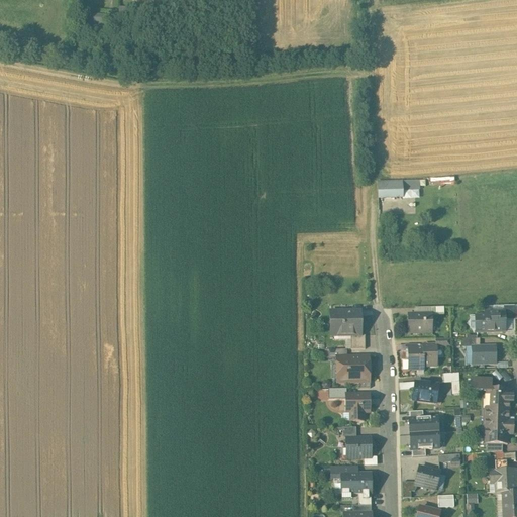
[(94,14),(94,23),(103,23),(103,15),(94,14)]
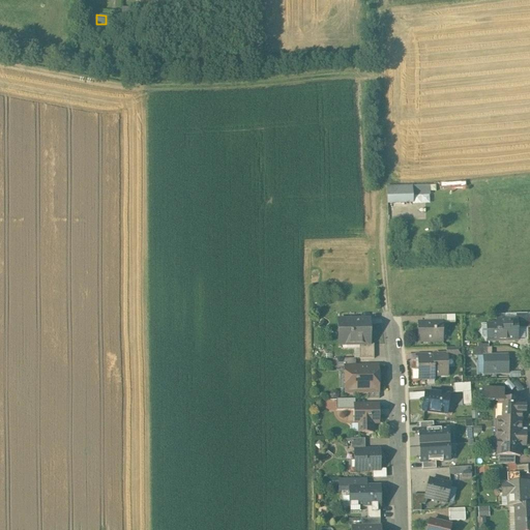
[(412,186),(387,187),(387,204),(412,203),(412,196),(412,186)]
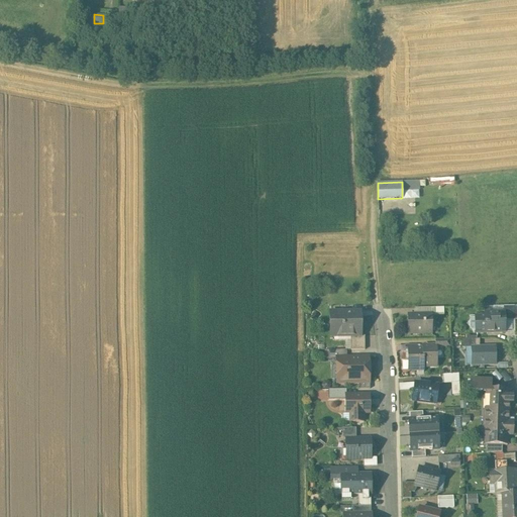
[(414,182),(402,182),(402,191),(414,191),(414,182)]
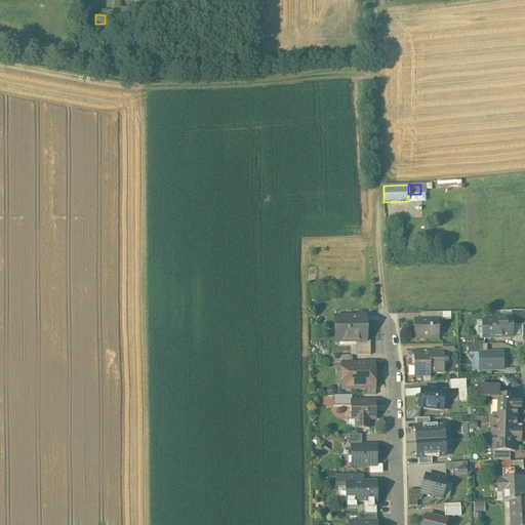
[(523,325),(522,311),(511,311),(512,317),(513,325),(523,325)]
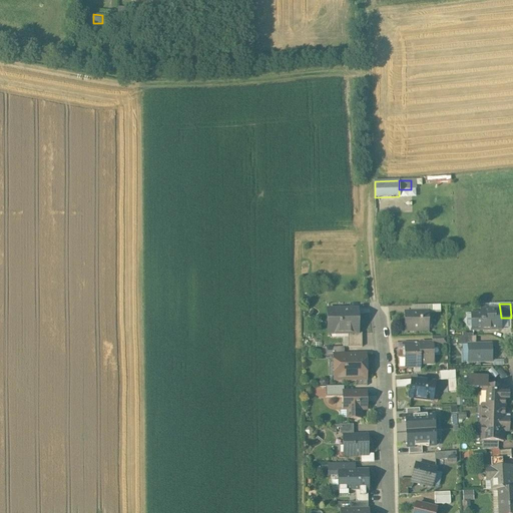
[(358,309),(330,310),(331,334),(348,334),(359,334),(358,309)]
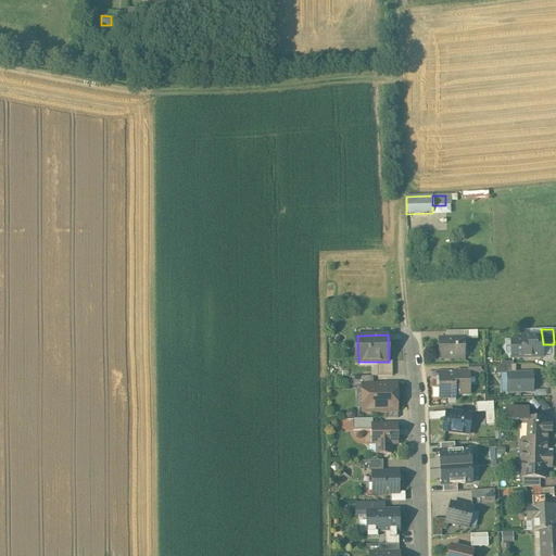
[(521,337),(521,340),(512,340),(513,358),(514,358),(514,357),(523,356),(525,358),(543,357),(543,344),(542,336),(521,337)]
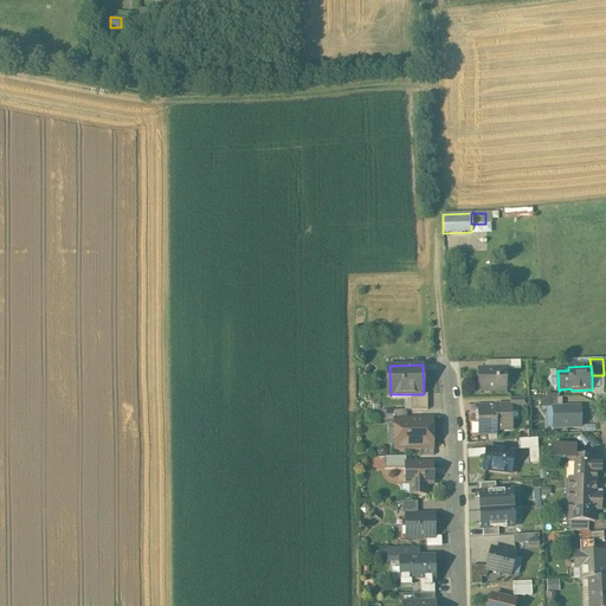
[(507,391),(505,368),(478,368),(478,392),(507,391)]
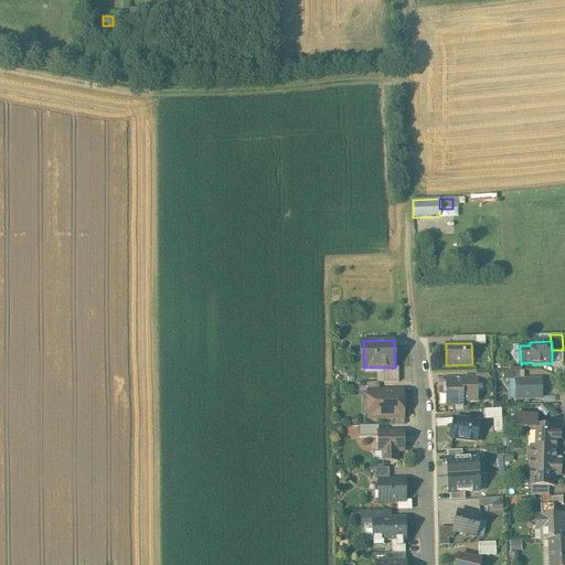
[(398,382),(398,368),(395,368),(383,368),(383,383),(398,382)]
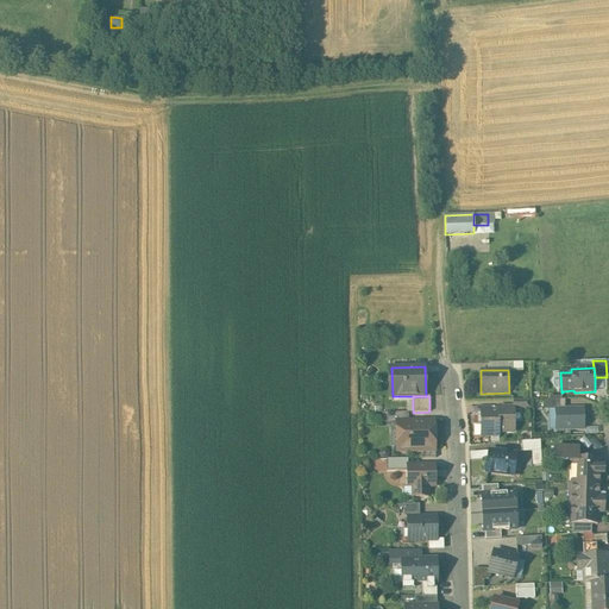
[(565,400),(544,400),(544,409),(556,409),(565,409),(565,400)]
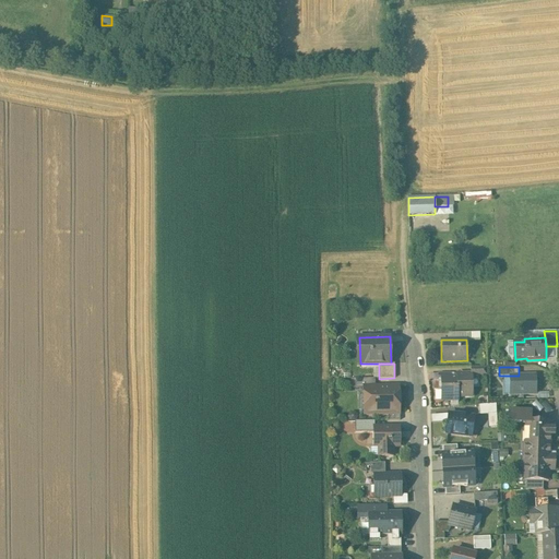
[(471,375),(456,375),(456,378),(458,390),(458,396),(459,396),(472,396),(472,376),(472,375),(471,375)]
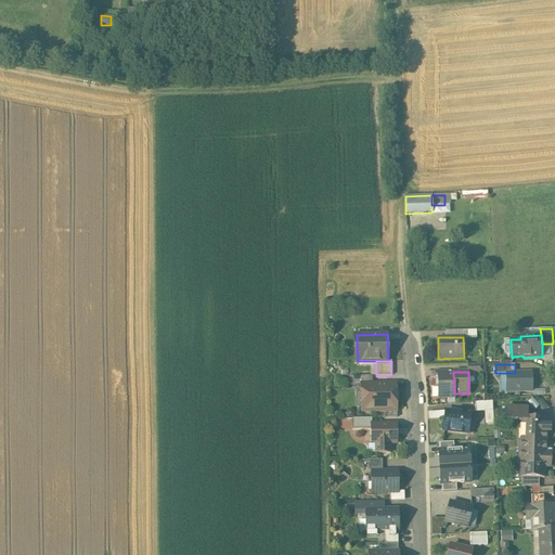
[(515,373),(506,373),(507,392),(531,391),(531,373),(515,373)]
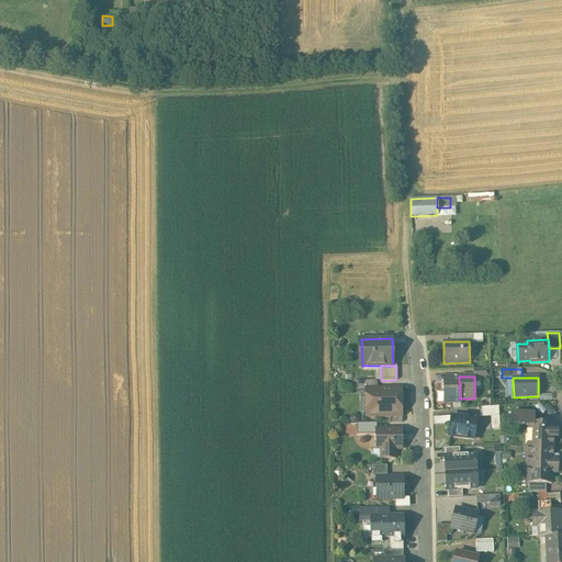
[(453,380),(453,382),(444,382),(444,384),(444,392),(445,403),(461,402),(461,398),(460,398),(460,392),(459,380),(453,380)]
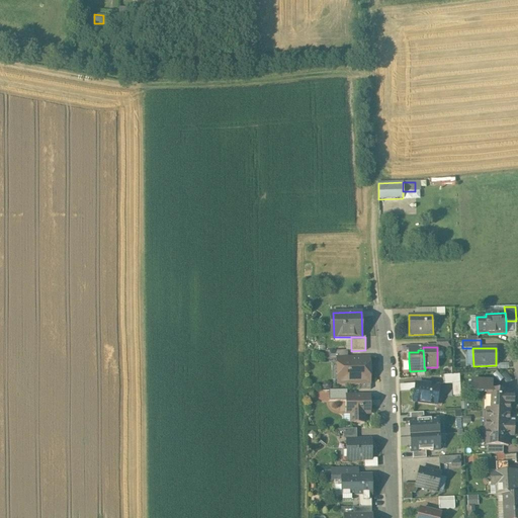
[(347,351),(329,351),(330,360),(339,360),(339,359),(348,359),(347,351)]
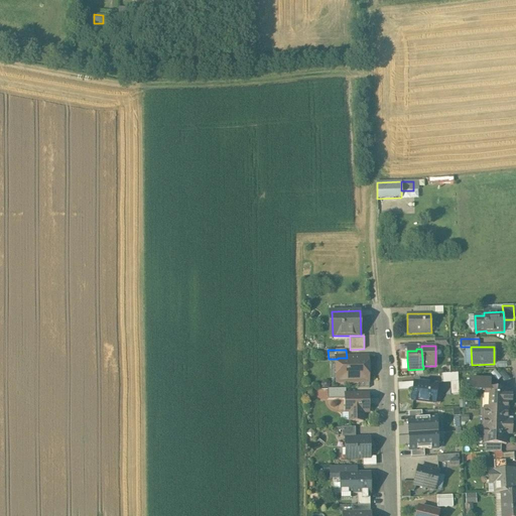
[(404,353),(404,351),(399,352),(400,361),(407,360),(407,353),(404,353)]
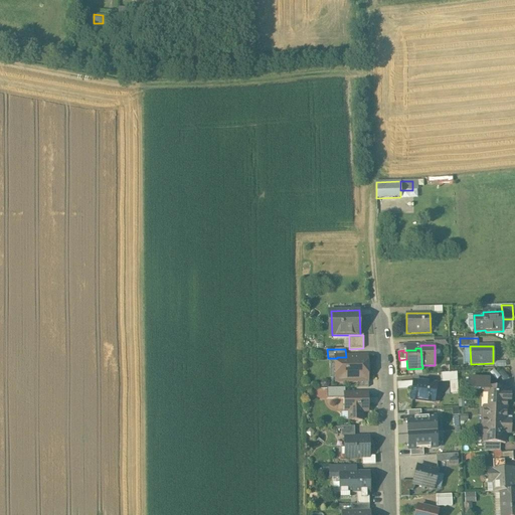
[(346,357),(337,357),(337,358),(338,381),(357,381),(367,380),(367,356),(346,357)]
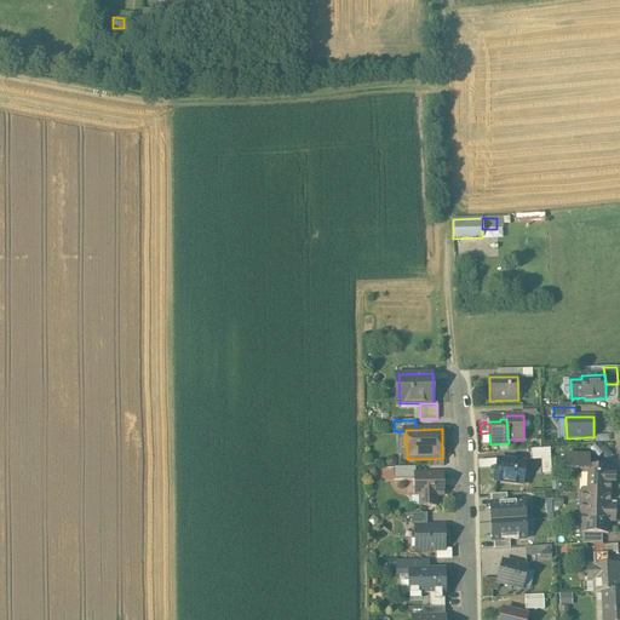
[(550,448),(530,449),(532,459),(551,458),(550,448)]
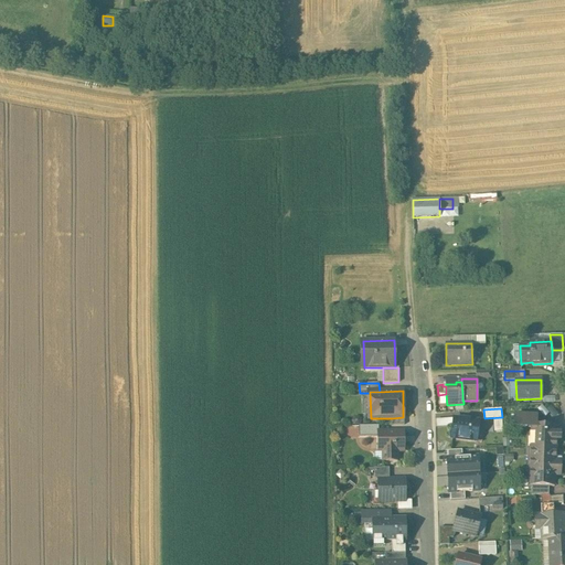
[(544,416),(515,415),(514,423),(534,424),(534,426),(544,427),(544,416)]
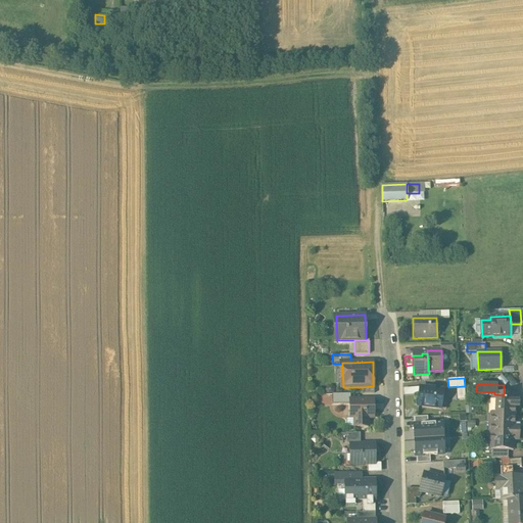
[(443,390),(420,387),(418,406),(441,408),(443,390)]
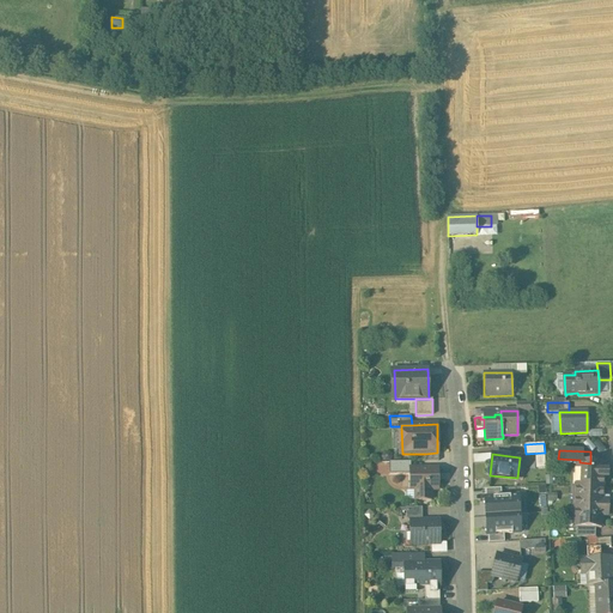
[(411,462),(389,462),(389,473),(410,473),(410,469),(411,469),(411,462)]
